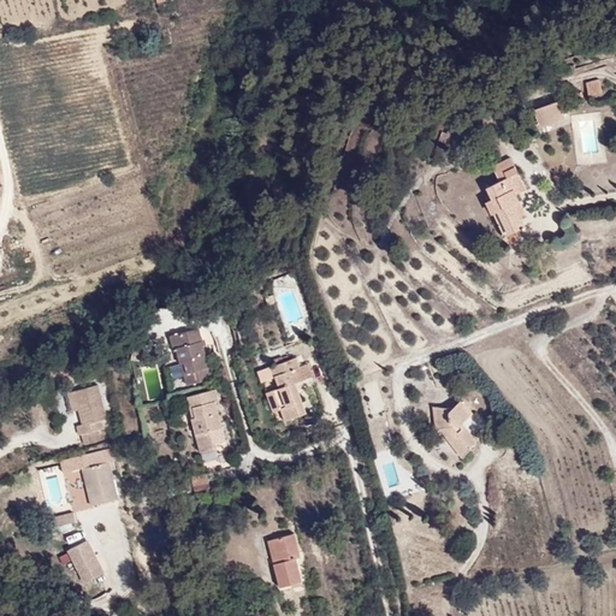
[(600,77),(586,81),(590,98),(604,94),(600,77)]
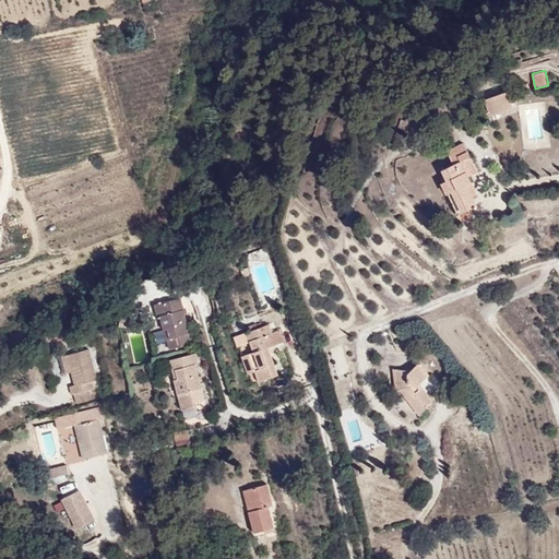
[(485,95),(489,114),(513,107),(509,90),(485,95)]
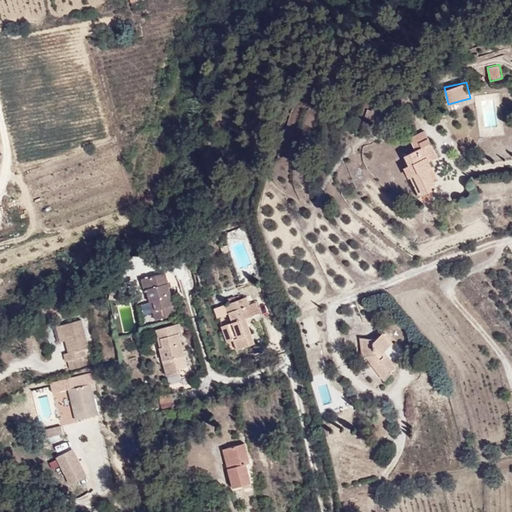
[(429,161),(438,157),(424,129),(409,136),(415,148),(404,153),(409,163),(404,165),(419,195),(441,184),(429,161)]
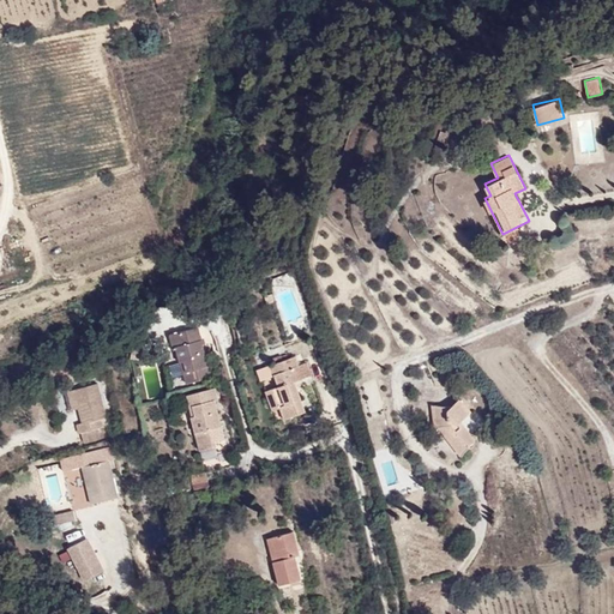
[(199,324),(172,331),(184,381),(212,375),(199,324)]
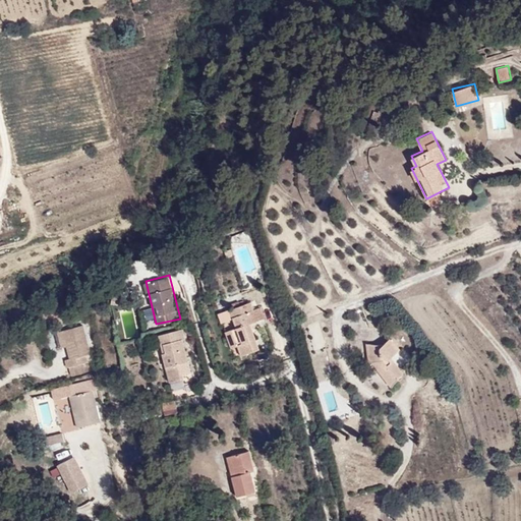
[(251,301),(218,310),(222,328),(224,328),(230,347),(238,345),(240,355),(259,349),(252,322),(265,319),(262,305),(253,308),(251,301)]
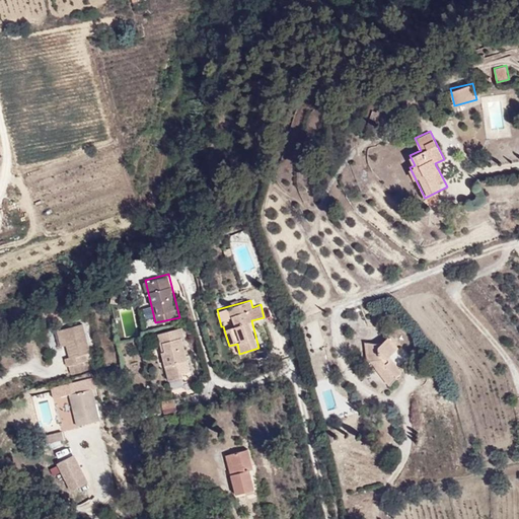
[(141,307),(145,327),(156,324),(152,305),(141,307)]
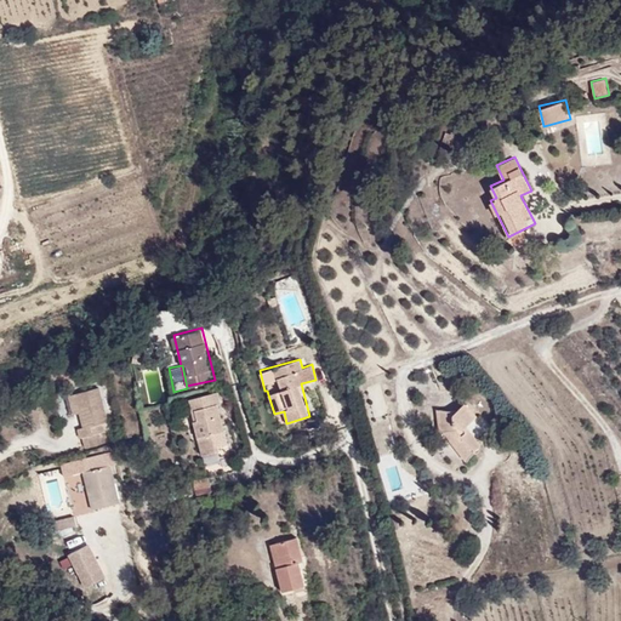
[(95,383),(70,389),(75,406),(79,420),(74,422),(77,432),(96,427),(109,423),(107,415),(103,416),(95,383)]
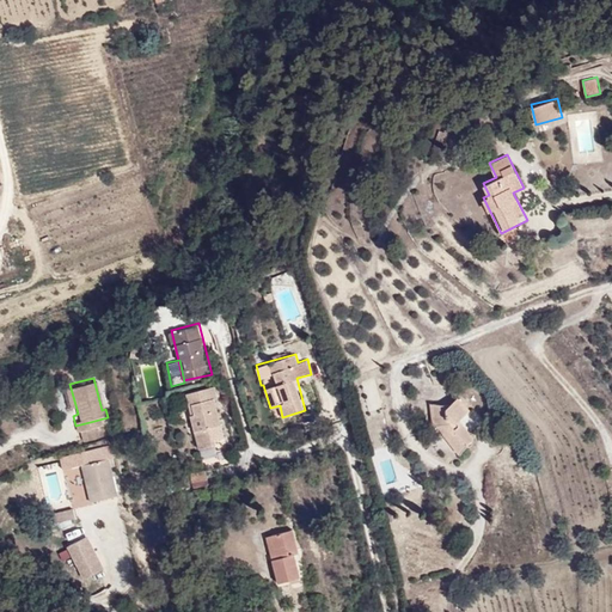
[(69,384),(63,385),(68,402),(74,401),(69,384)]
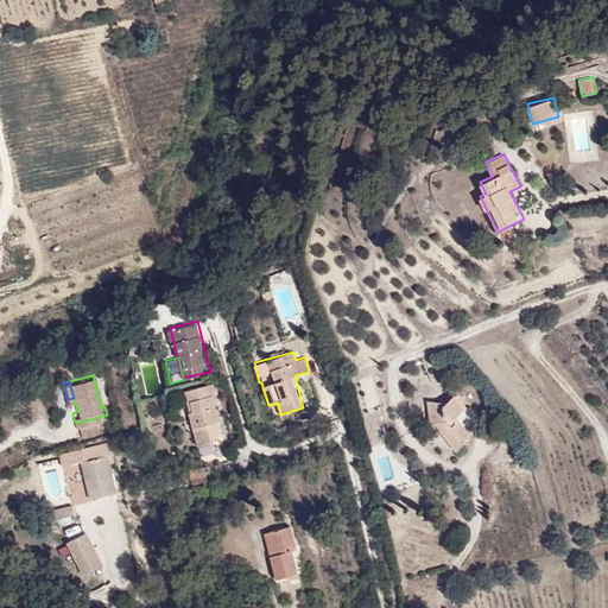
[(213,382),(184,390),(202,464),(228,458),(226,450),(217,453),(214,436),(225,432),(213,382)]
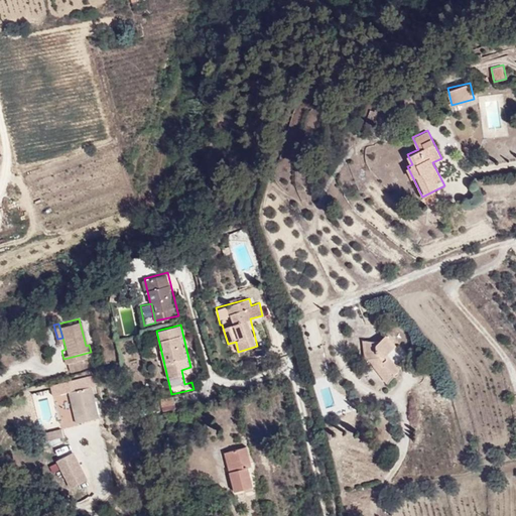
[(375,358),(377,379),(397,378),(394,338),(362,340),(364,359),(375,358)]
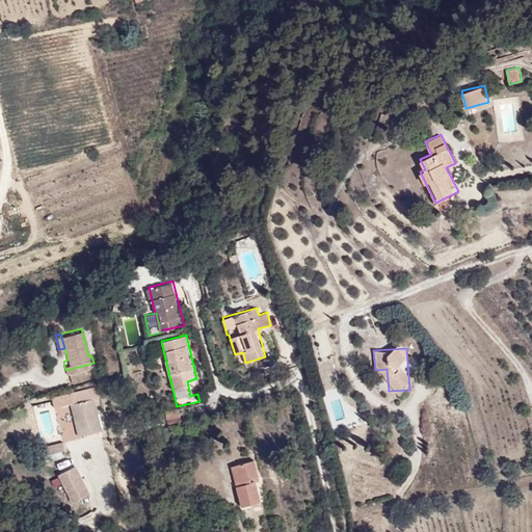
[(65,370),(70,378),(84,374),(82,366),(65,370)]
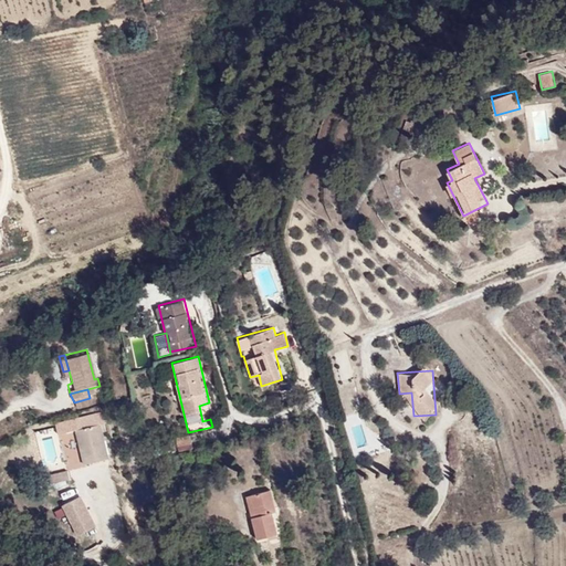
[(88,426),(74,429),(82,463),(111,458),(104,423),(107,423),(104,409),(85,412),(88,426)]
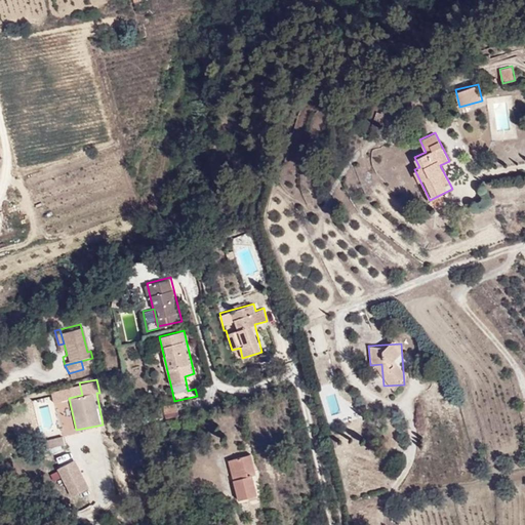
[(41,437),(59,433),(50,396),(33,400),(41,437)]
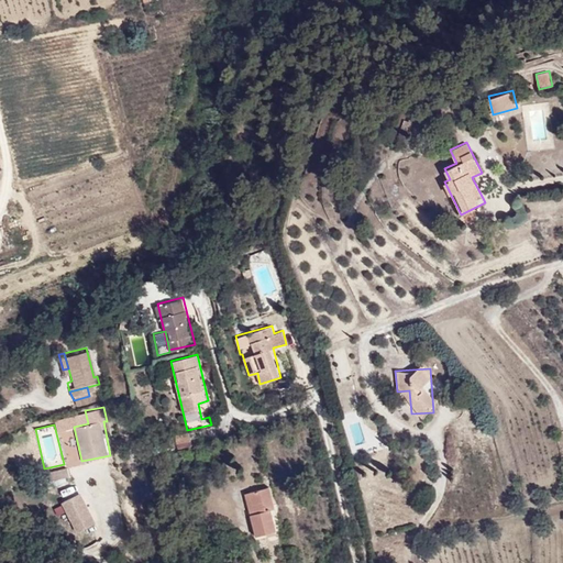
[(178,445),(190,444),(189,435),(177,435),(178,445)]
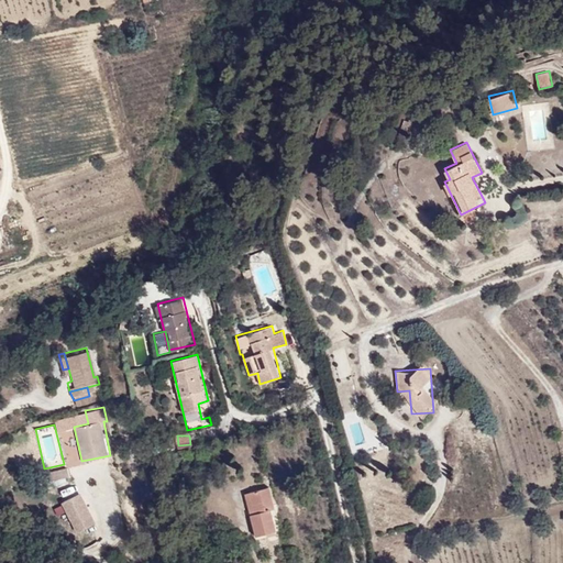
[(81,464),(78,441),(64,443),(67,466),(81,464)]
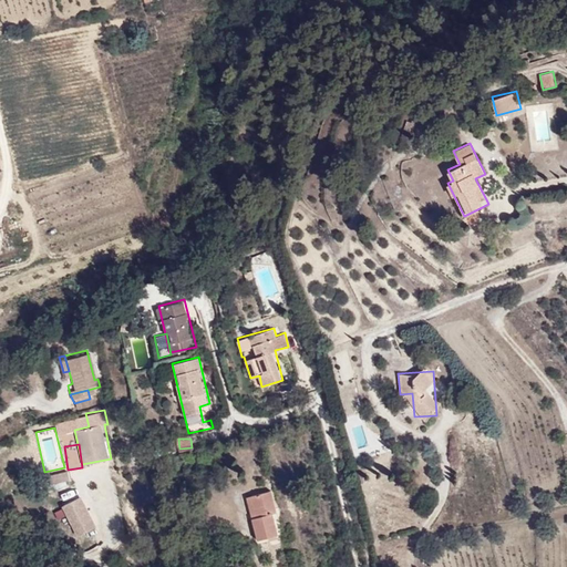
[(49,474),(50,483),(70,480),(68,470),(49,474)]
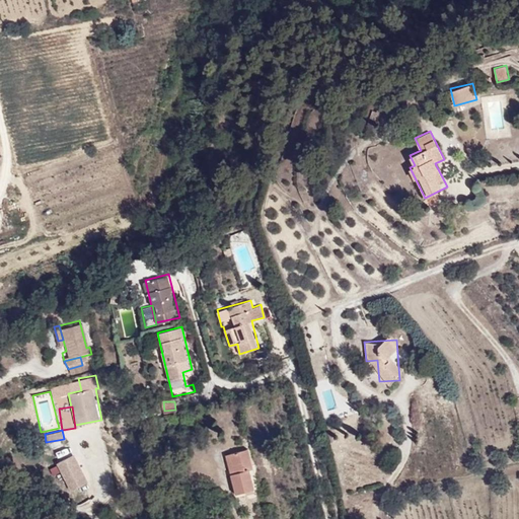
[(235,494),(257,488),(245,448),(224,454),(235,494)]
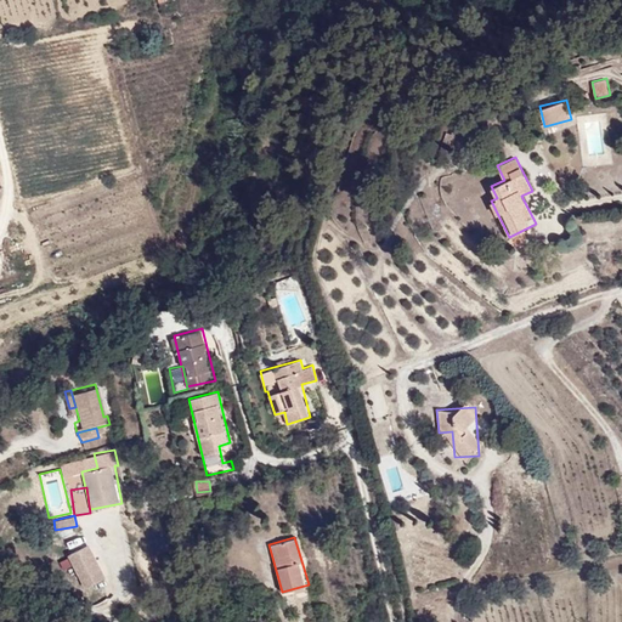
[(90,543),(68,552),(83,588),(106,578),(90,543)]
